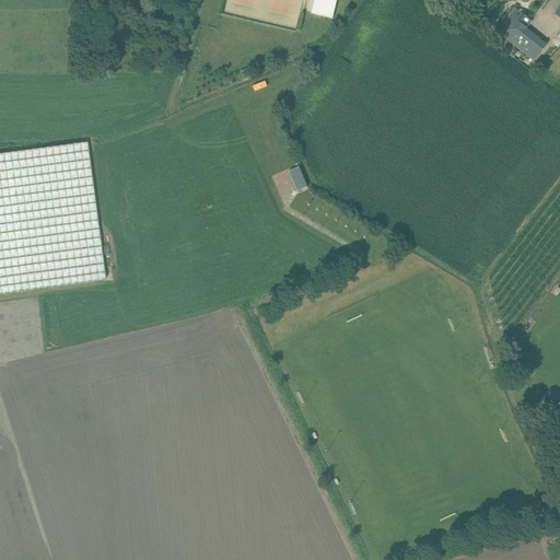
[(333,19),(336,0),(319,0),(316,15),(333,19)]
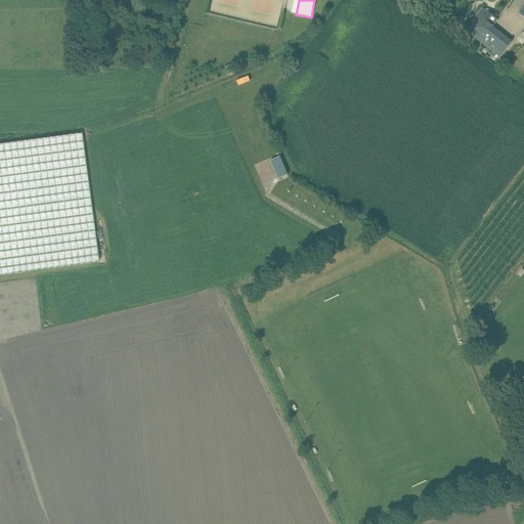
[(492,27),(497,20),(481,9),(466,30),(499,57),(512,42),(492,27)]
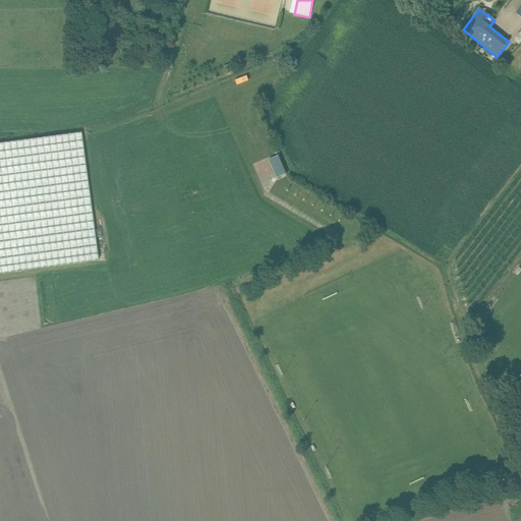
[(227,72),(237,67),(235,62),(224,66),(227,72)]
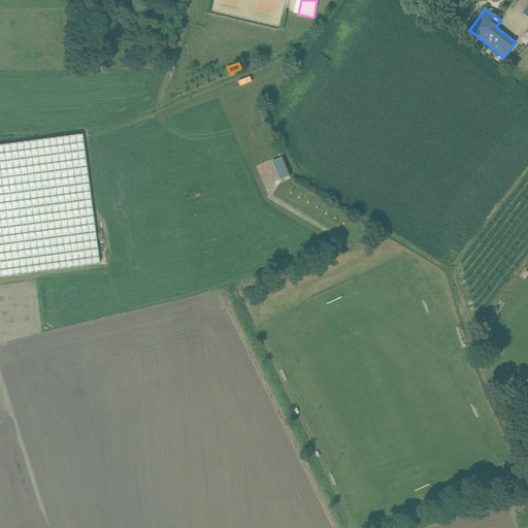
[(83,134),(0,144),(0,276),(100,264),(83,134)]
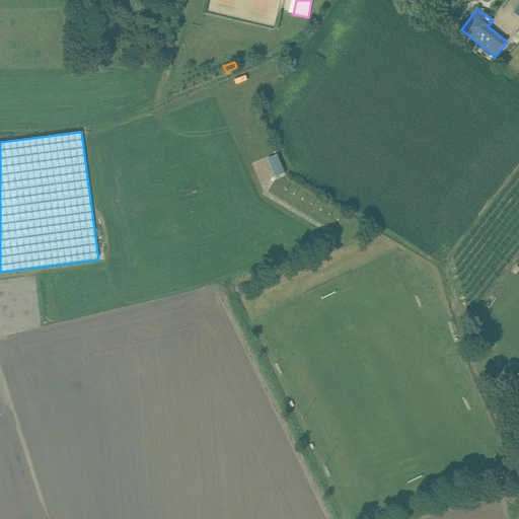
[(278,155),(268,159),(276,177),(285,173),(278,155)]
